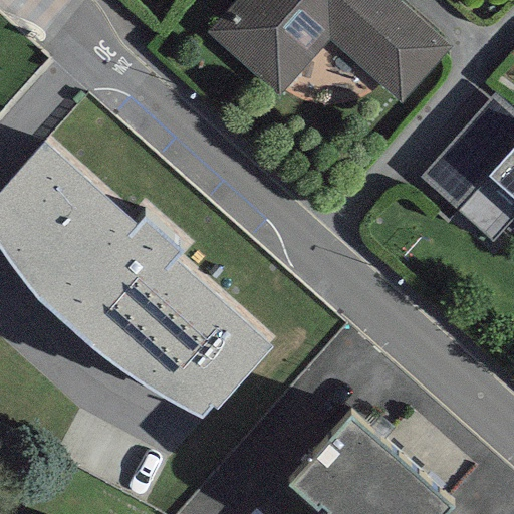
[(451,47),(396,0),(237,0),(207,35),(279,98),(328,42),(401,105),(451,47)]
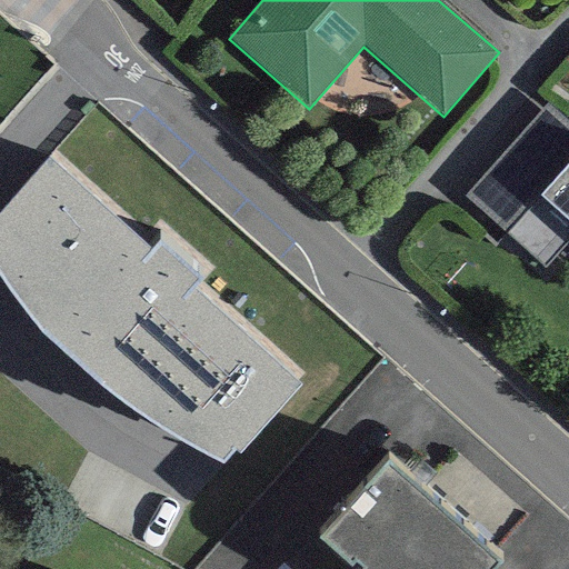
[(148,200),(51,117),(0,173),(0,250),(36,302),(146,389),(222,438),(308,347),(205,251),(216,236),(159,188),(148,200)]
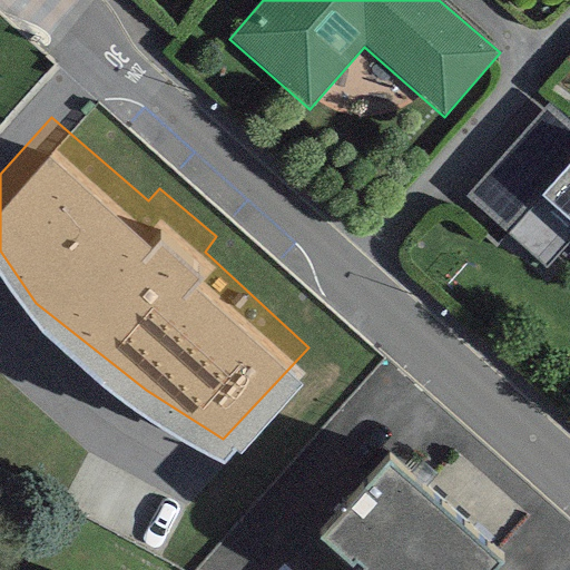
[(569,166),(509,235),(544,267),(569,238),(569,166)]
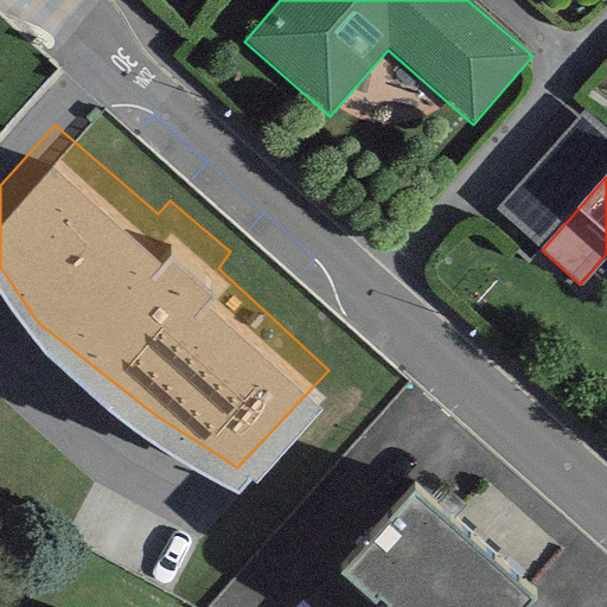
[(497,606),(532,569),(414,461),(342,542),(374,573),(378,568),(389,577),(384,582),(382,589),(381,596),(383,601),(391,606),(497,606)]
